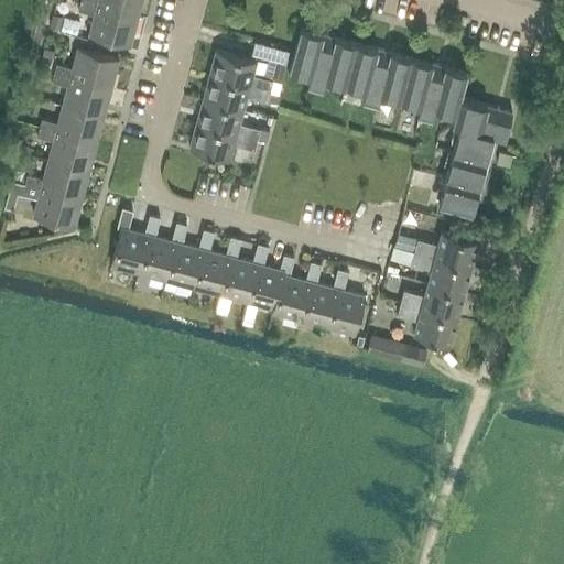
[(138,15),(141,0),(80,0),(80,1),(138,15)]
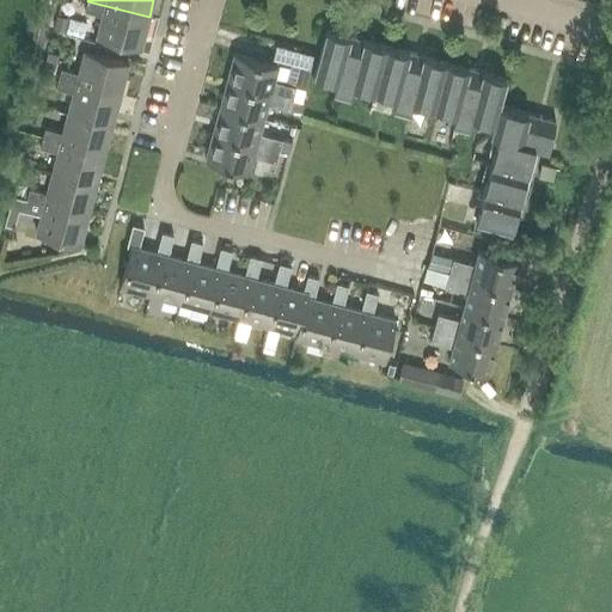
[(141,48),(150,17),(87,1),(85,11),(102,14),(97,36),(141,48)]
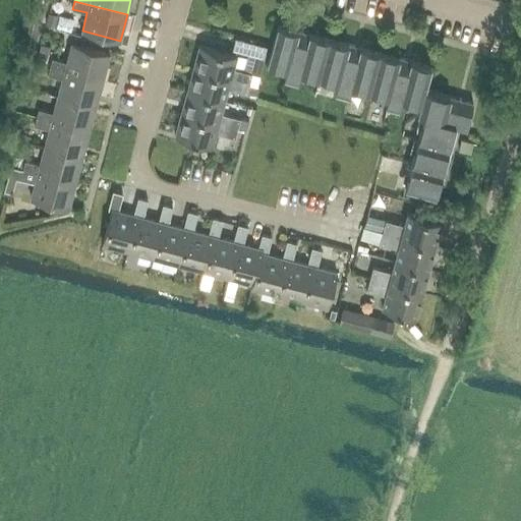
[(319,77),(329,39),(278,25),(268,63),(286,68),(284,78),(297,82),(300,72),(319,77)]
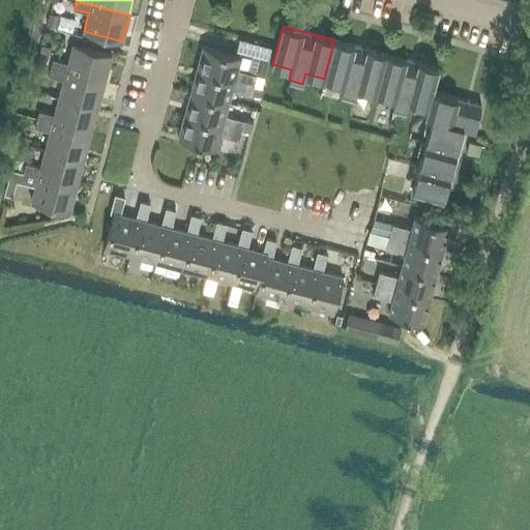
[(240,39),(237,52),(267,60),(271,48),(240,39)]
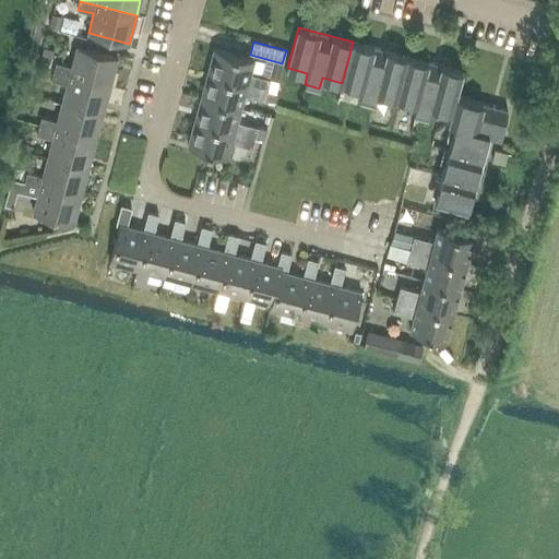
[(396,97),(407,56),(353,42),(342,83),(361,88),(359,98),(373,103),(377,92),(396,97)]
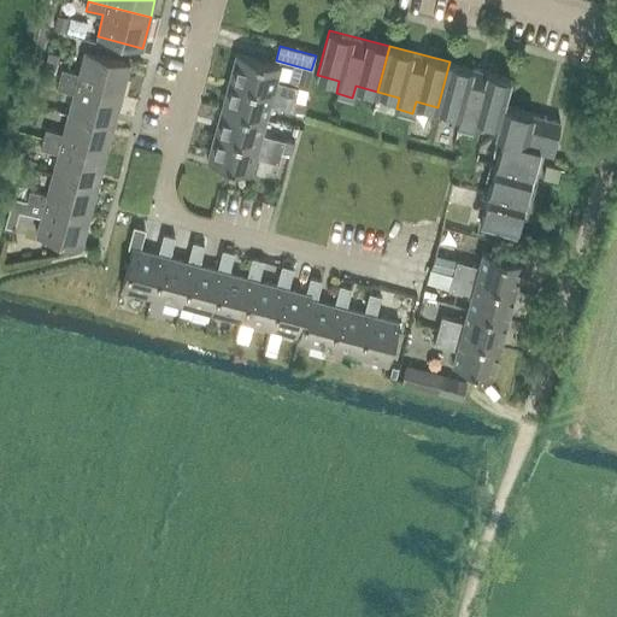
[(45,66),(56,70),(59,54),(48,52),(45,66)]
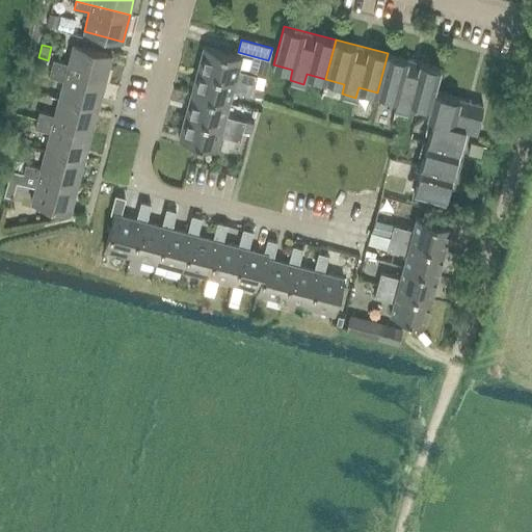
[(51,68),(105,82),(112,56),(73,46),(68,63),(53,59),(51,68)]
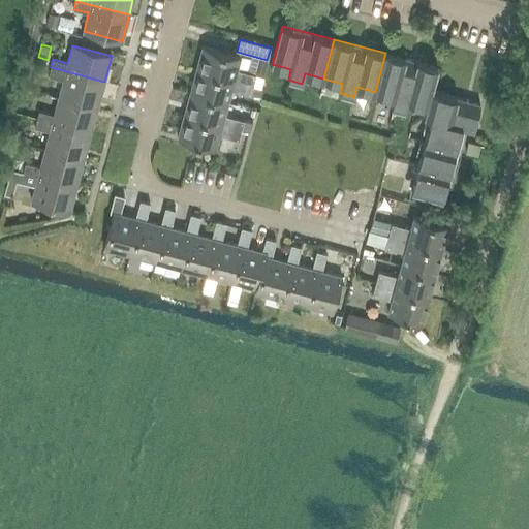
[(203,47),(196,69),(253,85),(256,74),(237,69),(241,56),(203,47)]
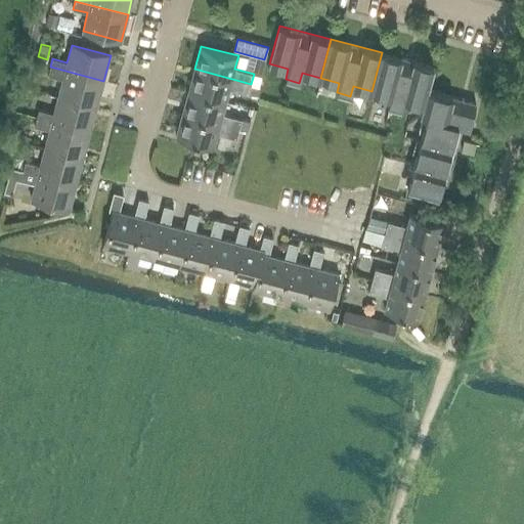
[(423,105),(427,90),(433,67),(382,52),(372,91),(390,96),(387,106),(401,110),(404,100),(423,105)]
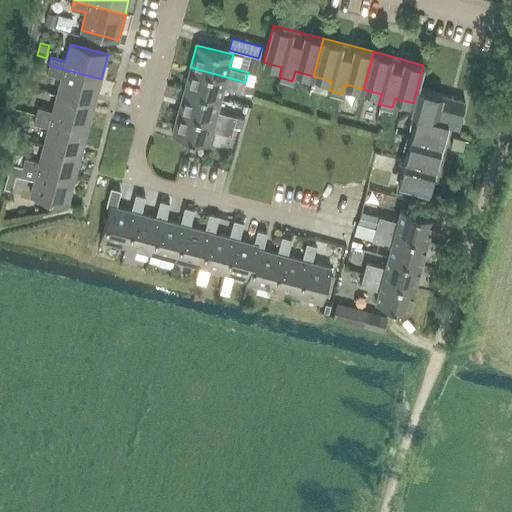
[(94,104),(101,79),(49,65),(47,73),(61,77),(57,94),(94,104)]
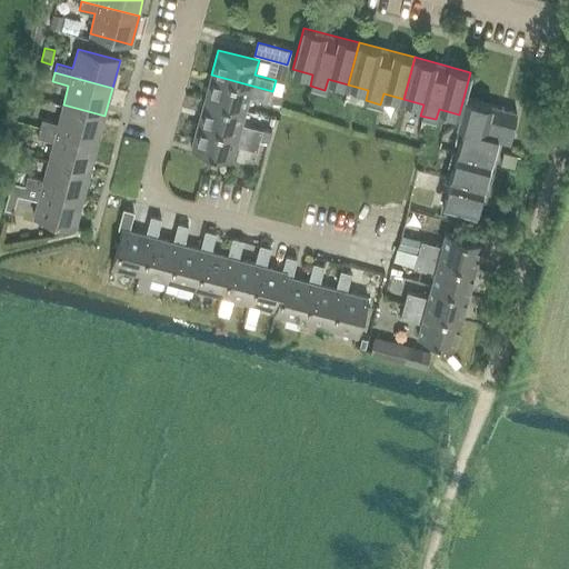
[(270,102),(272,91),(211,75),(205,99),(246,110),(249,97),(270,102)]
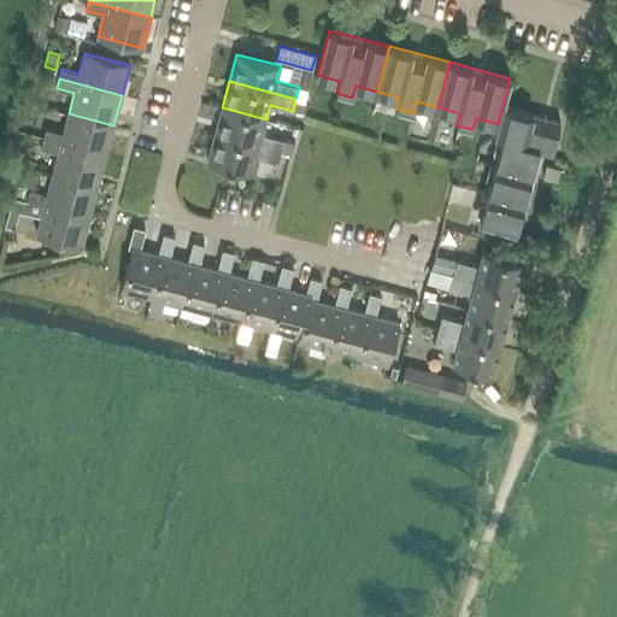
[(503,106),(498,124),(495,135),(503,137),(480,221),(516,230),(539,147),(552,151),(560,122),(503,106)]
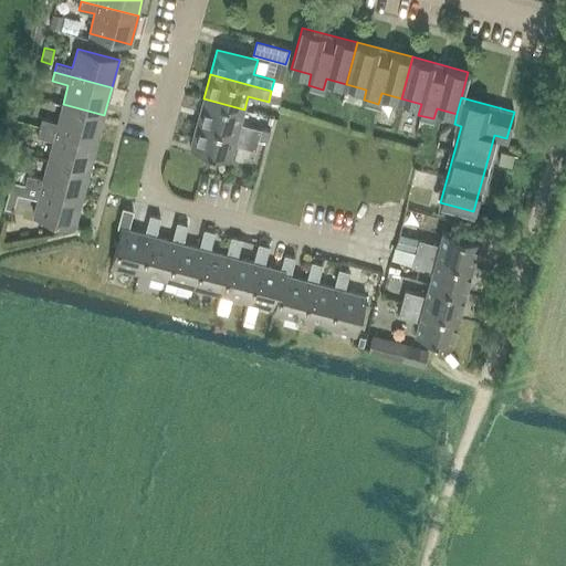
[(240,123),(244,109),(203,98),(197,123),(258,139),(261,128),(240,123)]
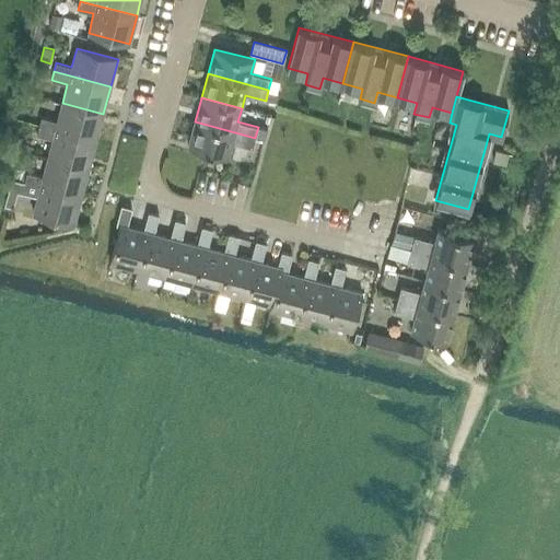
[(96,141),(103,114),(62,103),(57,121),(42,117),(39,126),(96,141)]
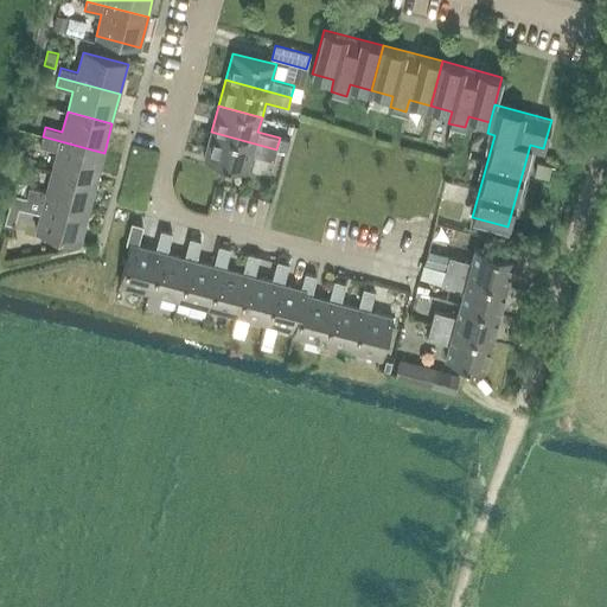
[(274,161),(276,149),(211,132),(204,158),(248,170),(251,154),(274,161)]
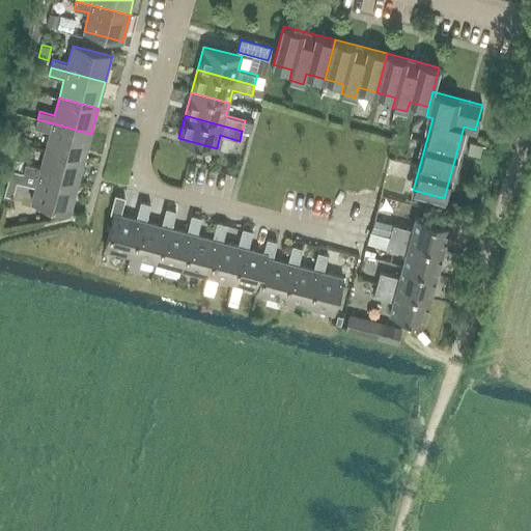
[(84,160),(91,134),(37,119),(35,128),(50,132),(45,149),(84,160)]
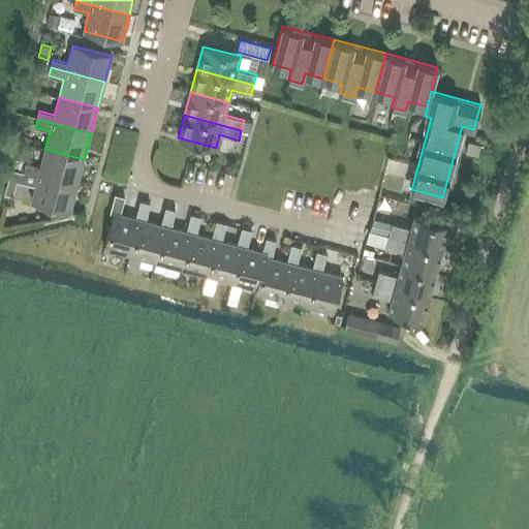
[(481,144),(468,141),(465,151),(478,155),(481,144)]
